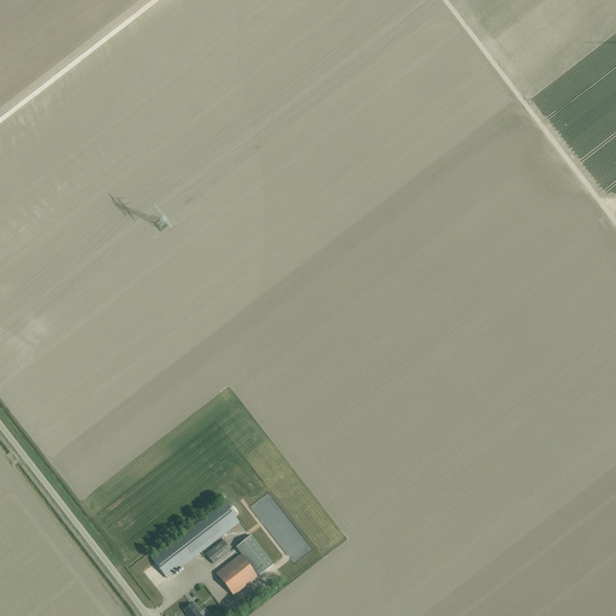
[(272,510),(277,508),(273,499),(265,503),(266,505),(270,504),(272,510)]
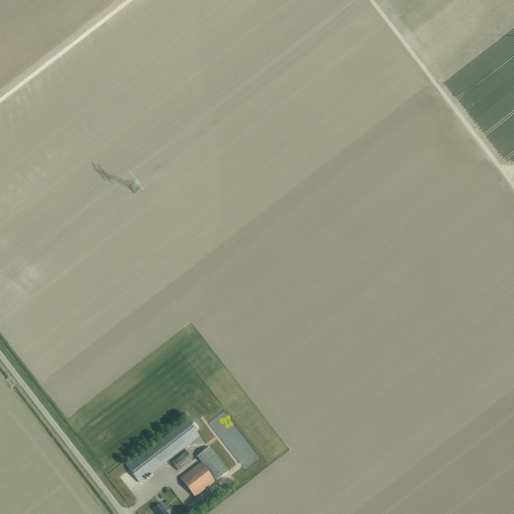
[(131,464),(126,467),(140,483),(147,477),(148,478),(149,478),(148,477),(199,437),(187,421),(131,464)]
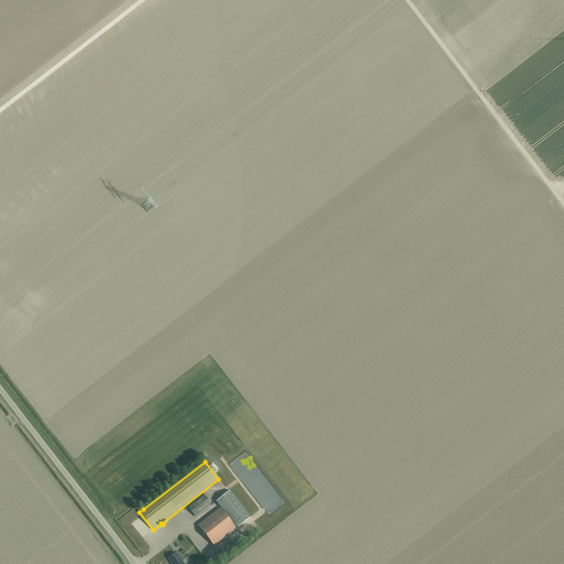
[(229,491),(216,501),(237,528),(250,518),(229,491)]
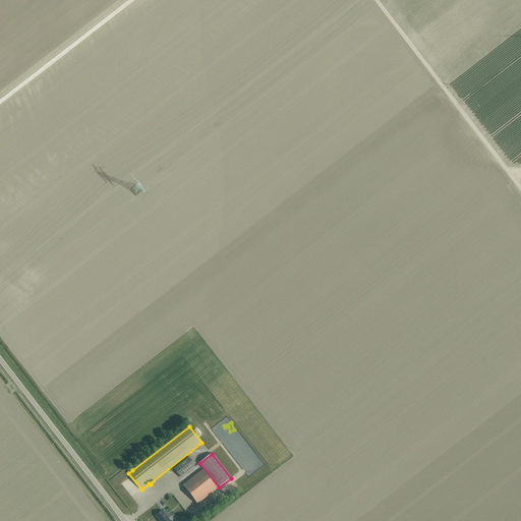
[(197,504),(218,488),(203,470),(183,485),(197,504)]
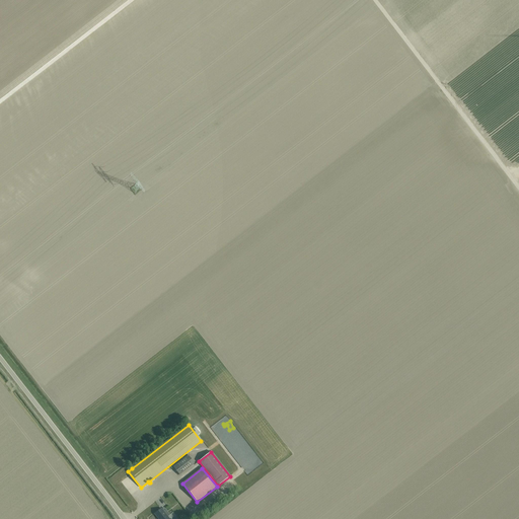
[(157,518),(169,518),(161,509),(154,514),(157,518)]
